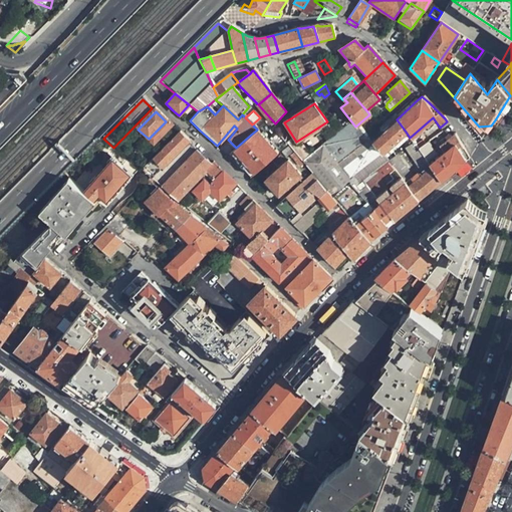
[(406,132),(397,119),(369,144),(379,157),(406,132)]
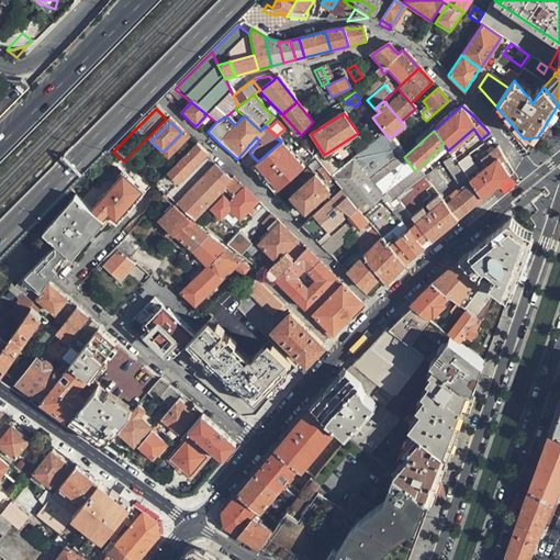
[(188,140),(181,133),(163,152),(158,156),(165,163),(188,140)]
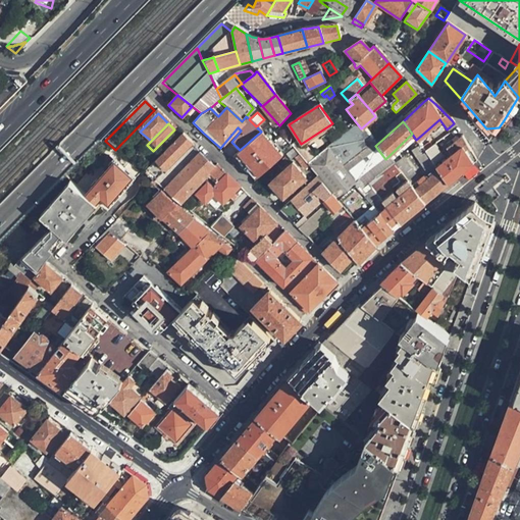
[(361,128),(357,123),(326,149),(354,182),(334,198),(341,206),(346,210),(355,220),(361,227),(378,212),(365,197),(372,191),(367,185),(378,176),(392,165),(385,159),(375,146),(361,128)]
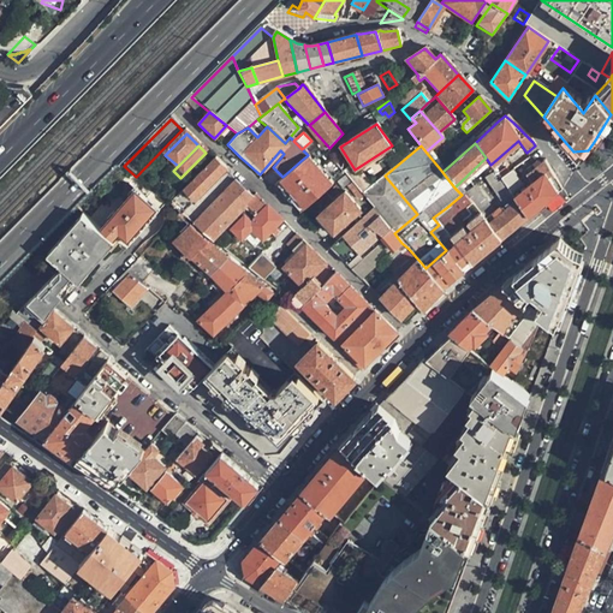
[(302,160),(327,188),(341,174),(316,148),(308,155),(302,160)]
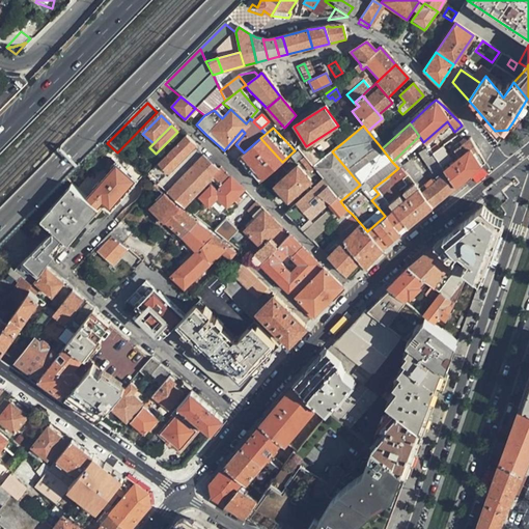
[(206,135),(204,138),(222,154),(224,150),(206,135)]
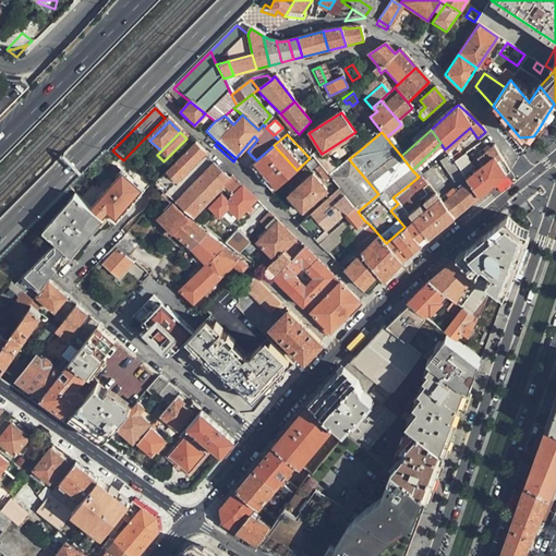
[(194,145),(155,185),(166,195),(205,155),(194,145)]
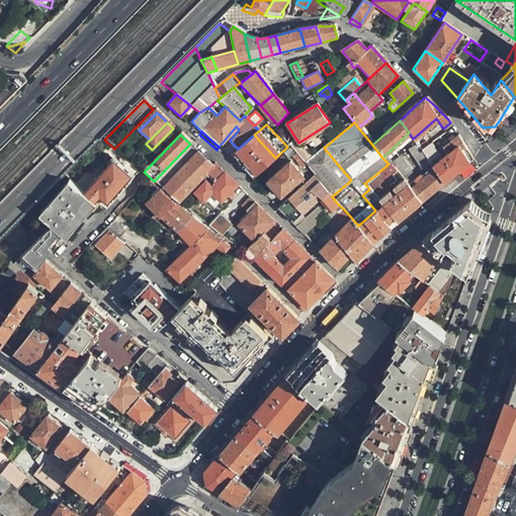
[(252,179),(275,158),(254,135),(238,149),(230,155),(241,167),(252,179)]
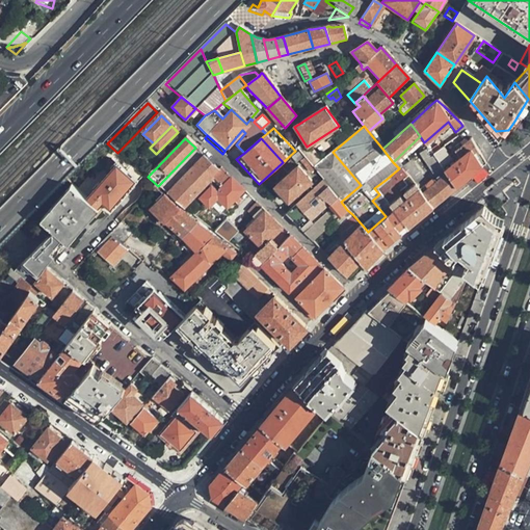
[(446,174),(456,189),(468,179),(485,164),(470,139),(462,144),(455,152),(459,159),(452,164),(442,149),(432,156),(446,174)]
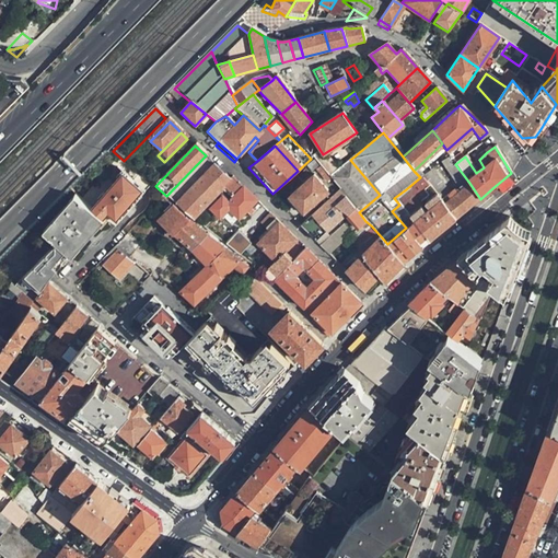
[(312,161),(327,177),(335,172),(318,154),(312,161)]
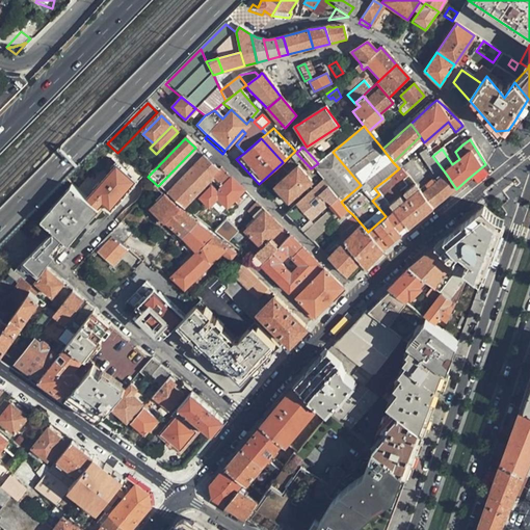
[(311,168),(321,181),(337,197),(341,202),(361,185),(333,152),(318,163),(311,168)]
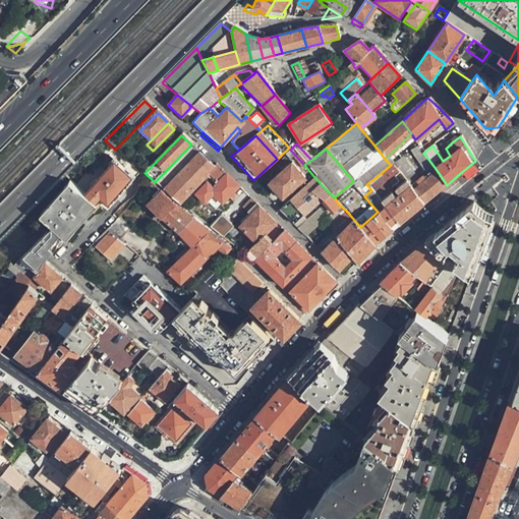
[(410,154),(414,160),(419,157),(413,150),(410,154)]
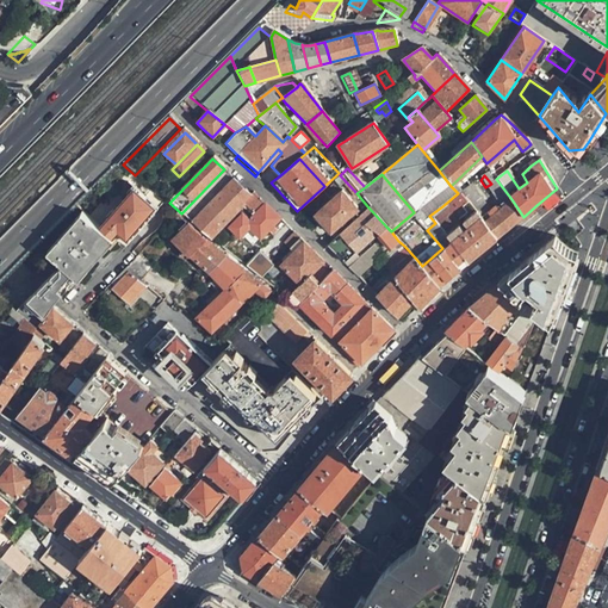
[(512,199),(496,179),(491,184),(485,187),(501,208),(512,199)]
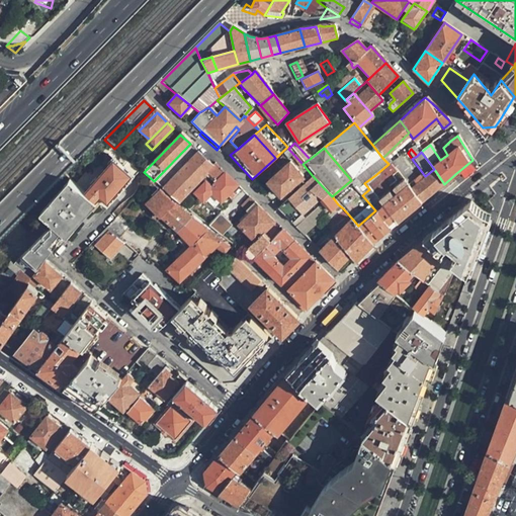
[(164,189),(179,201),(204,176),(212,168),(204,161),(197,154),(164,189)]
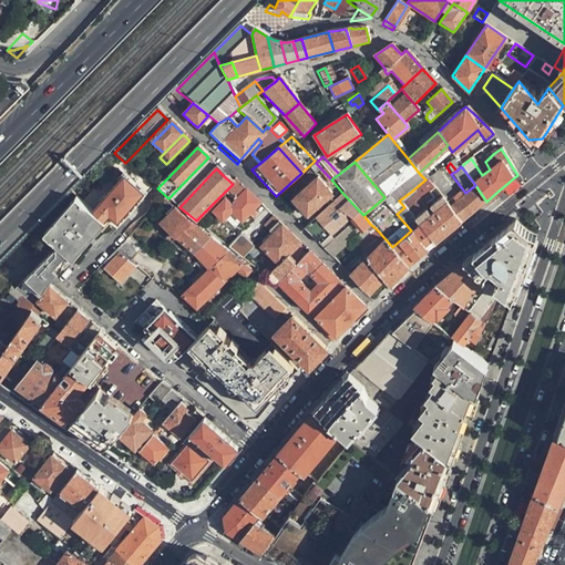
[(305,215),(334,189),(320,176),(293,202),(305,215)]
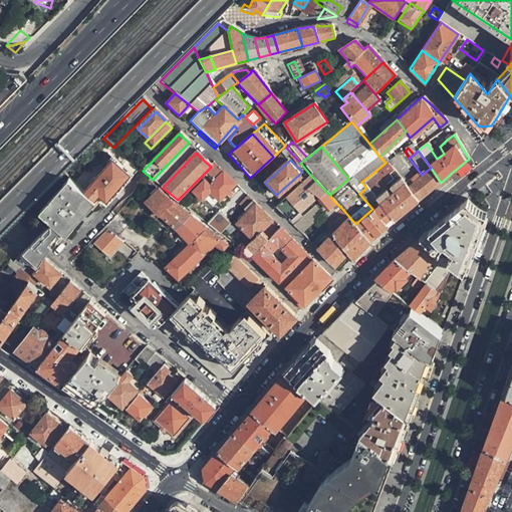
[(114,163),(84,195),(92,201),(93,203),(98,196),(107,204),(132,179),(114,163)]
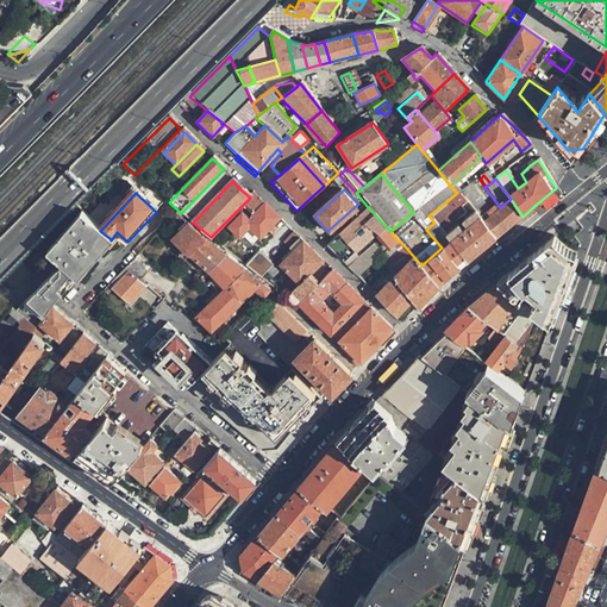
[(457,214),(467,205),(465,202),(457,193),(442,206),(455,221),(460,218),(457,214)]
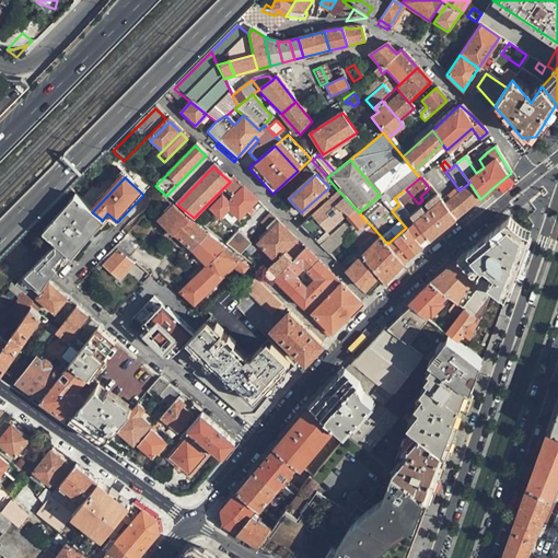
[(428,186),(429,188),(434,195),(440,201),(451,192),(439,177),(428,186)]
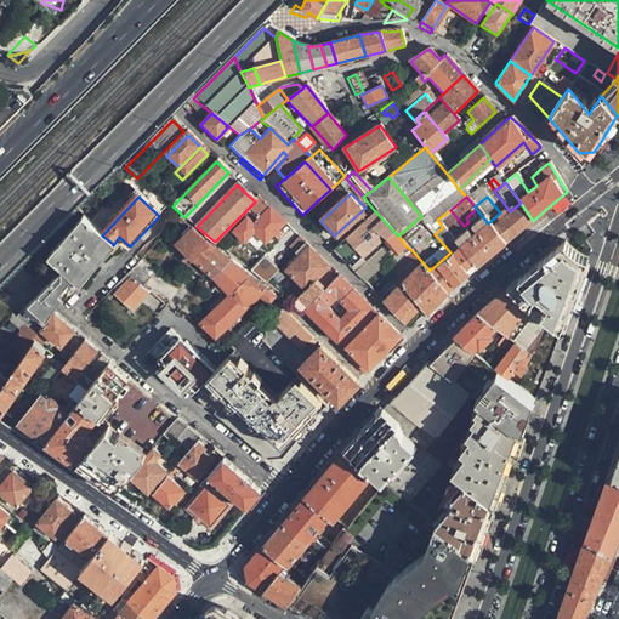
[(256,199),(255,202),(245,211),(257,222),(253,228),(244,220),(232,233),(240,242),(250,232),(265,245),(277,232),(283,225),(256,199)]
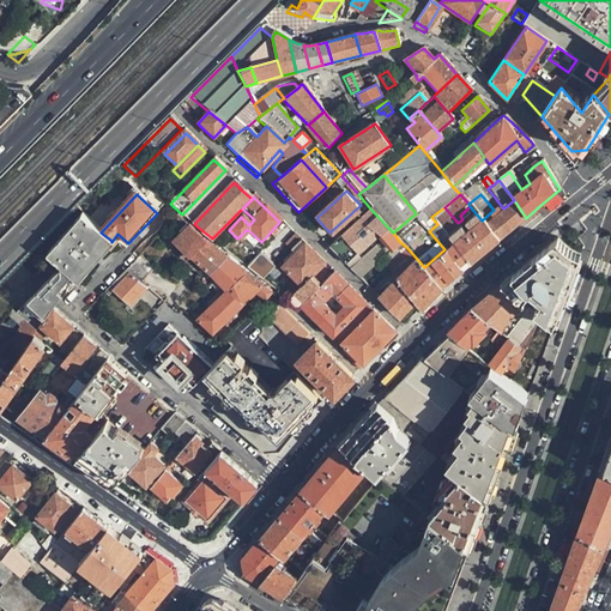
[(485,224),(498,241),(504,236),(526,218),(514,200),(503,209),(485,224)]
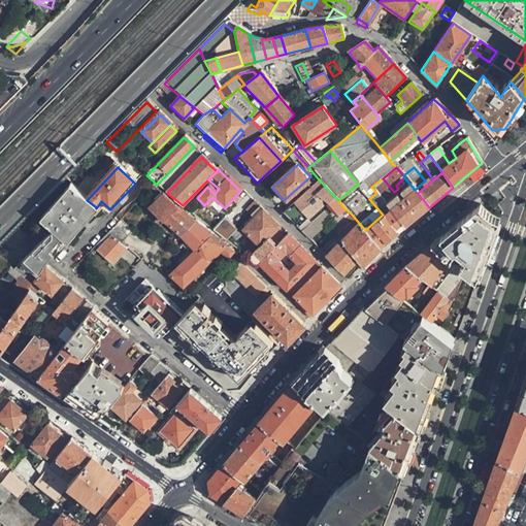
[(376,193),(385,204),(394,197),(396,195),(394,192),(383,178),(371,187),(376,193)]
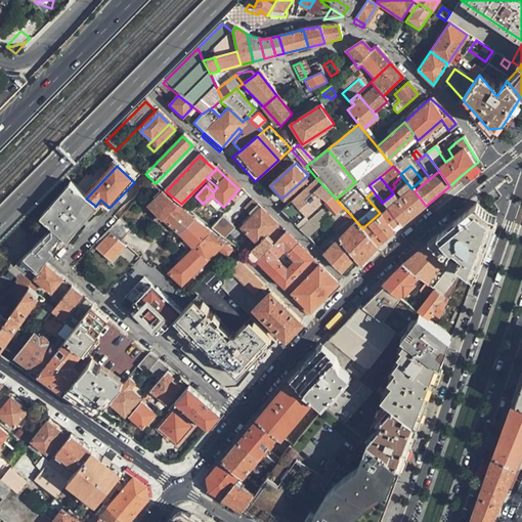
[(332,194),(316,178),(279,212),(290,223),(294,226),(303,217),(305,218),(306,217),(321,203),(322,203),(324,202),(332,194)]
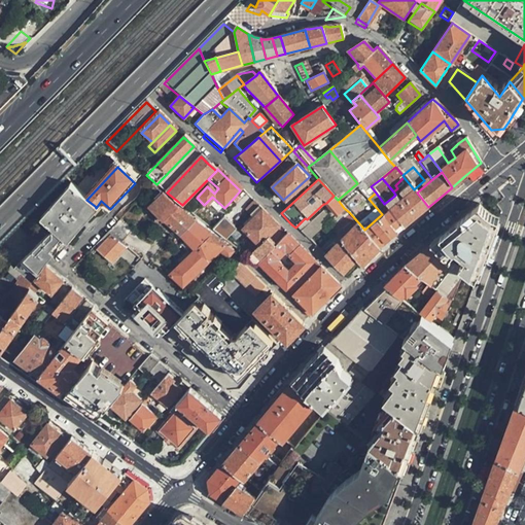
[(389,209),(404,228),(411,221),(428,207),(417,193),(414,189),(409,183),(400,190),(405,196),(398,202),(393,197),(384,204),(389,209)]
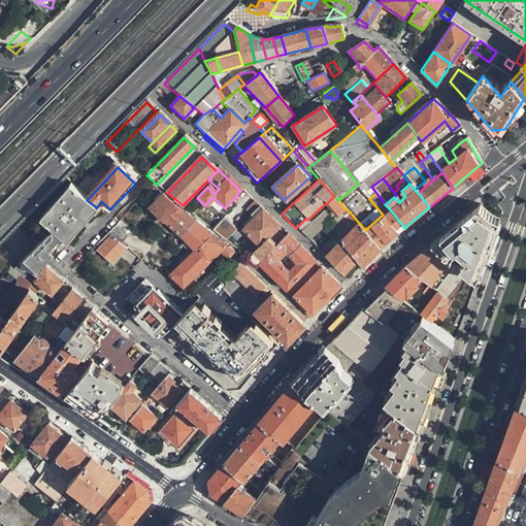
[(51,229),(64,241),(95,206),(87,200),(70,187),(40,221),(51,229)]
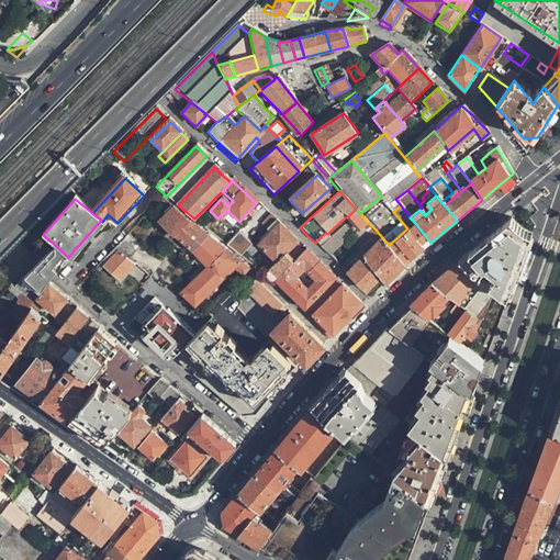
[(407,228),(415,223),(410,217),(401,205),(393,212),(407,228)]
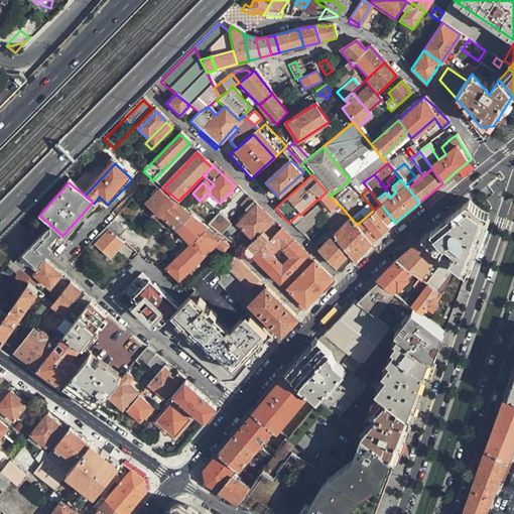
[(174,206),(157,190),(145,203),(145,205),(154,214),(151,216),(156,220),(159,217),(189,246),(165,270),(178,282),(214,247),(224,253),(228,247),(174,206)]
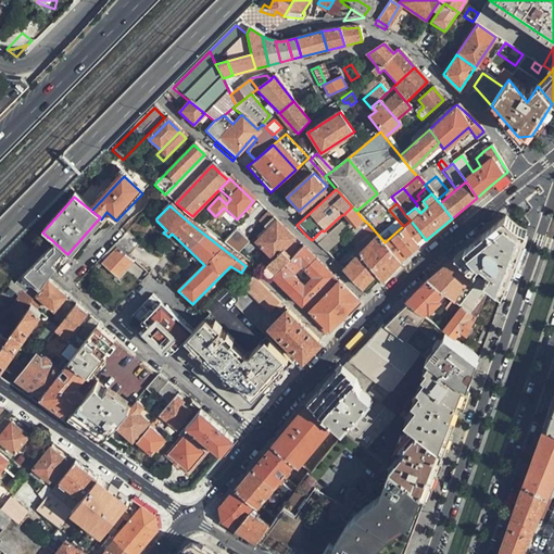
[(356,211),(352,206),(344,214),(357,226),(363,219),(356,211)]
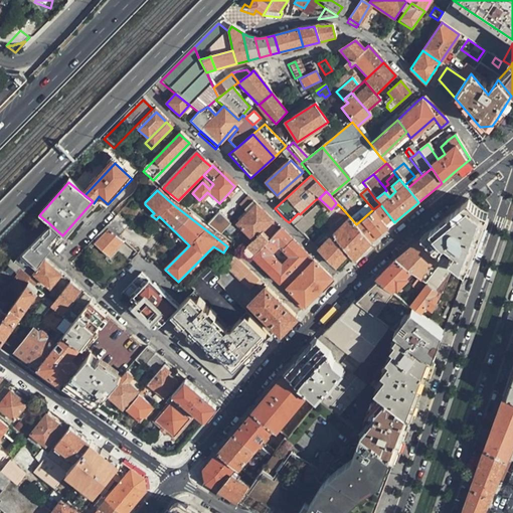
[(245,210),(252,202),(247,197),(240,205),(245,210)]
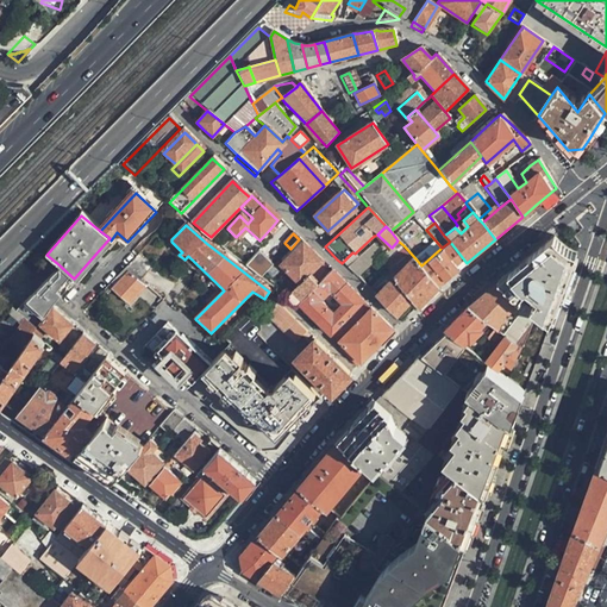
[(312,252),(299,239),(291,249),(294,252),(281,267),(300,286),(321,262),(312,252)]
